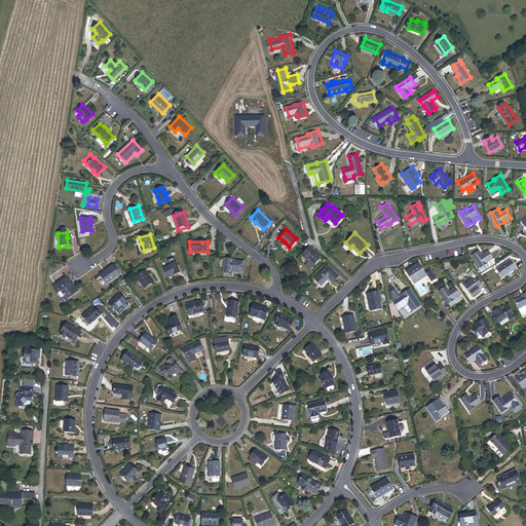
[(313,264),(321,256),(309,246),(302,253),(309,260),(313,264)]
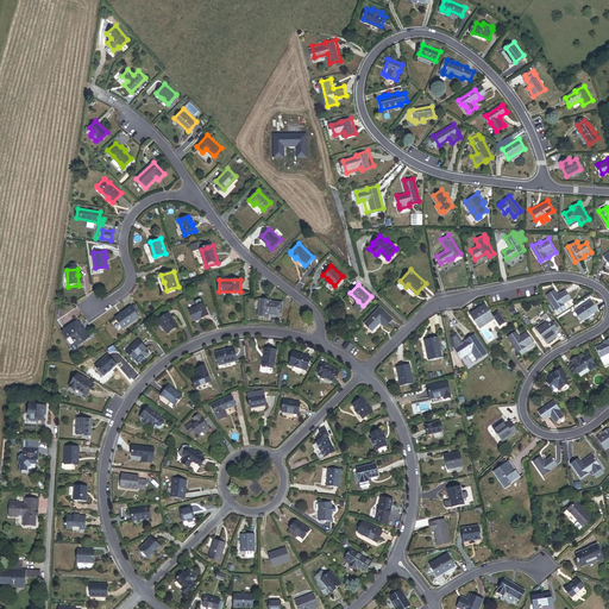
[(566,307),(563,302),(570,297),(565,289),(558,294),(554,289),(547,294),(558,312),(566,307)]
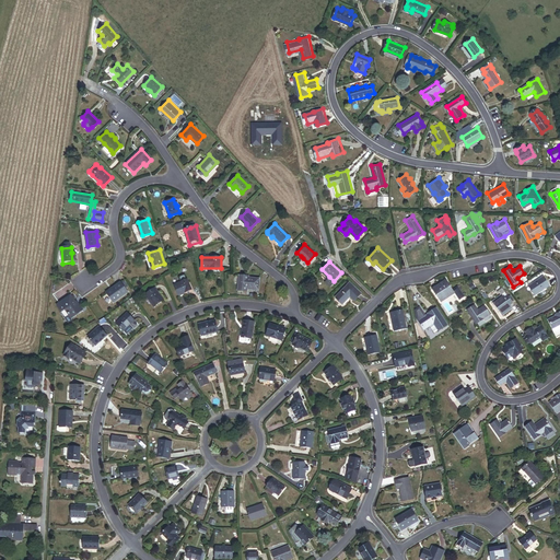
[(247,289),(258,290),(259,279),(248,278),(246,278),(246,276),(240,276),(238,290),(247,291),(247,289)]
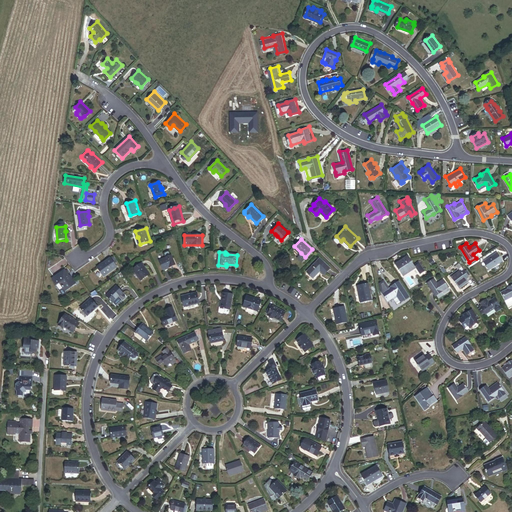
[(484,261),(489,270),(503,261),(497,253),(484,261)]
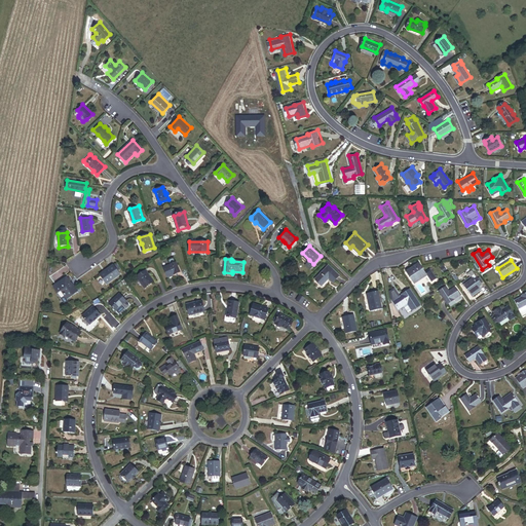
[(168,277),(181,271),(177,262),(176,263),(172,265),(164,268),(168,277)]
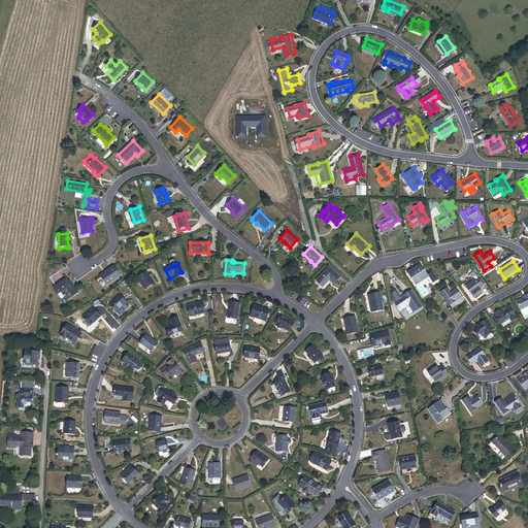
[(330,276),(334,281),(340,274),(330,264),(317,277),(323,285),(330,276)]
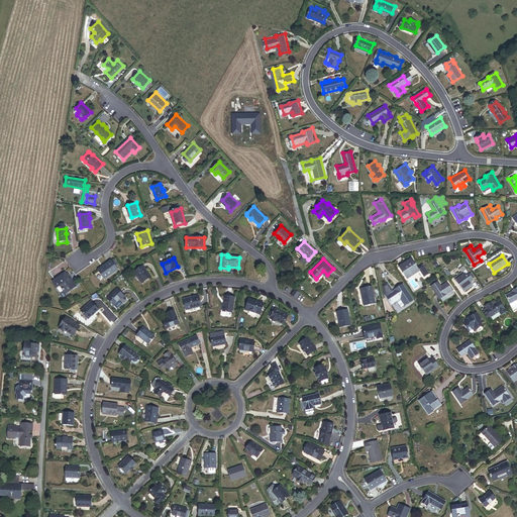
[(417,268),(412,259),(401,265),(402,269),(406,275),(414,271),(416,273),(420,271),(423,277),(428,274),(422,265),(417,268)]
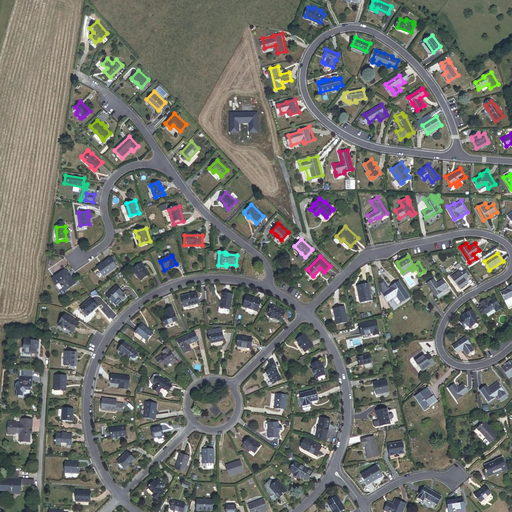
[(98,267),(104,276),(117,267),(114,263),(111,258),(98,267)]
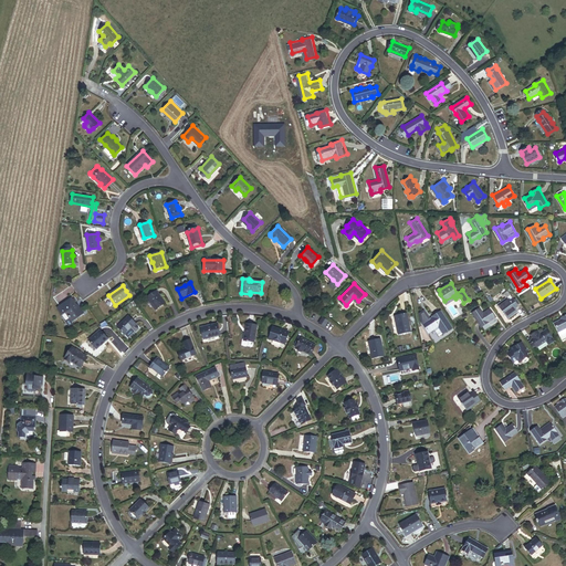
[(514,307),(517,305),(511,295),(506,290),(503,293),(505,296),(496,303),(506,317),(511,314),(510,312),(515,308),(514,307)]
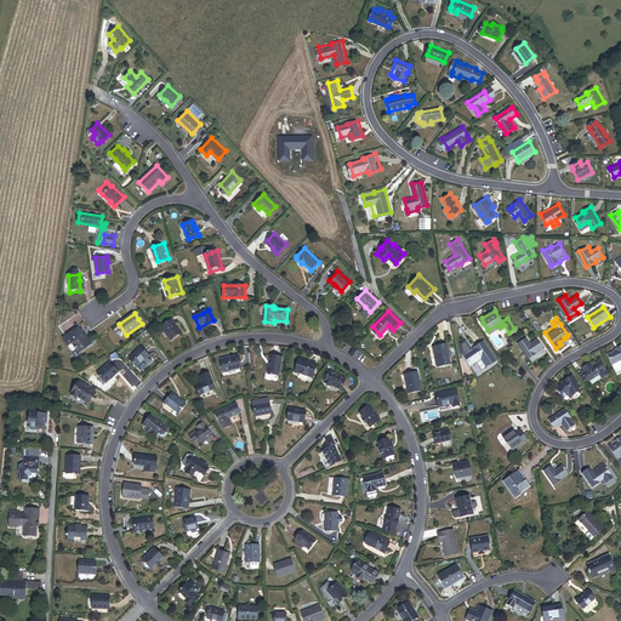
[(172,340),(182,334),(172,319),(163,326),(165,330),(165,331),(167,336),(169,335),(172,340)]
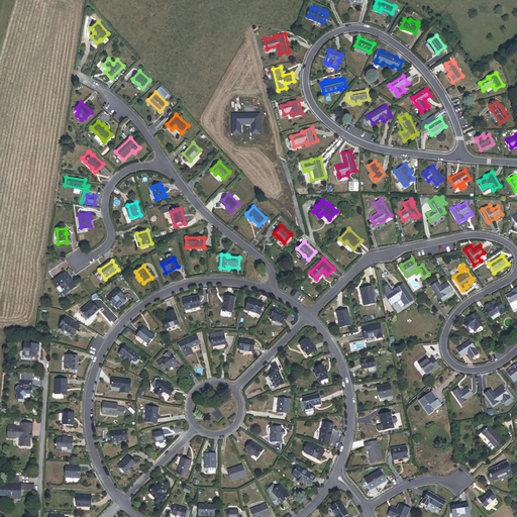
[(406,275),(402,269),(401,269),(406,279),(416,273),(414,271),(406,275)]
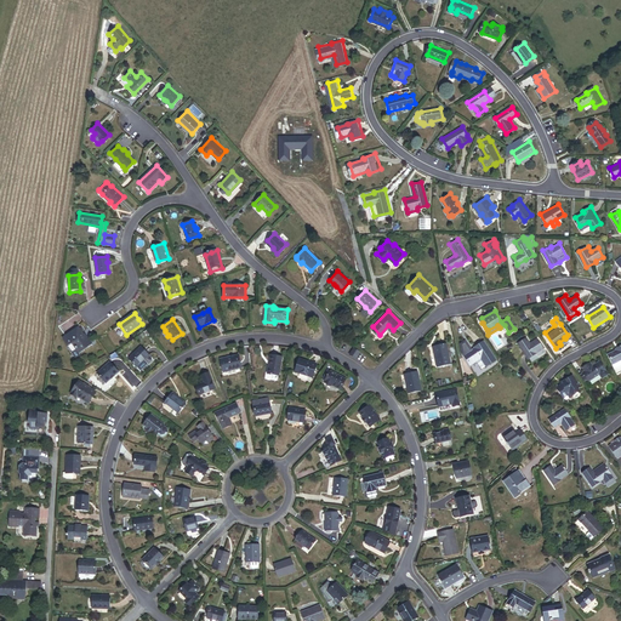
[(86,335),(84,337),(83,335),(78,328),(62,339),(67,346),(72,342),(79,352),(91,343),(86,335)]
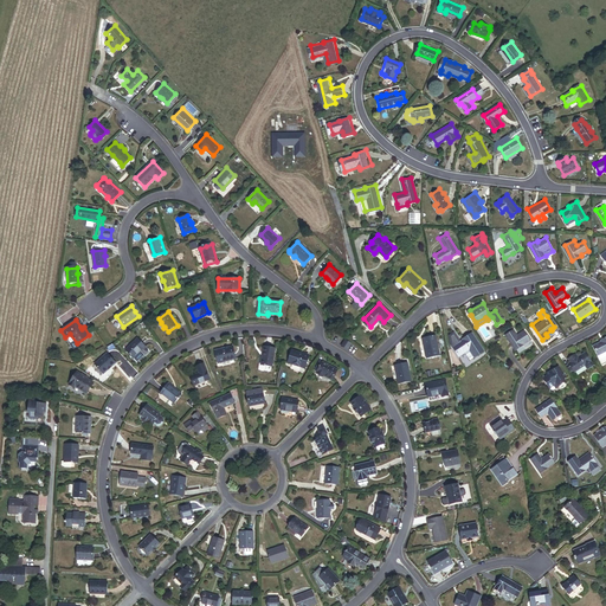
[(532,342),(529,339),(523,330),(516,335),(513,329),(504,335),(515,349),(522,345),(524,348),(530,343),(532,343),(532,342)]
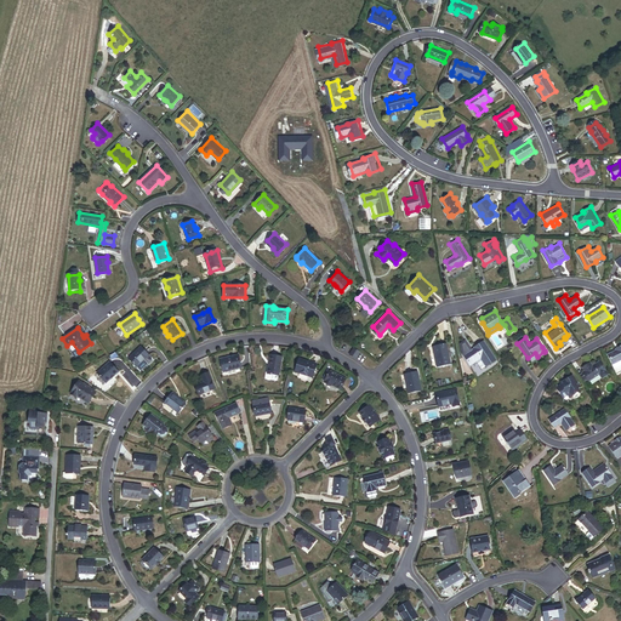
[(495,358),(484,340),(474,346),(474,347),(468,352),(462,342),(457,345),(462,354),(465,355),(465,354),(471,363),(477,359),(482,368),(495,358)]
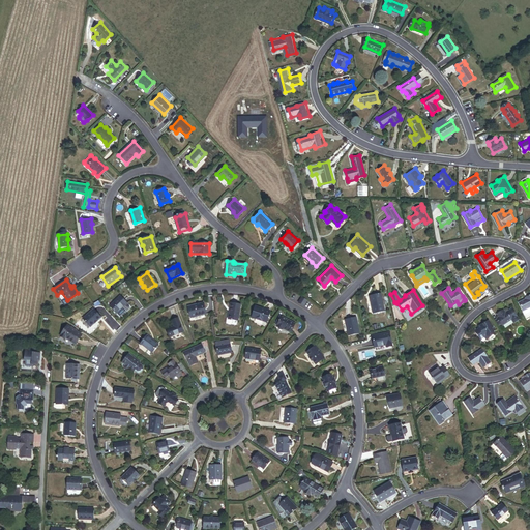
[(374,313),(385,310),(381,292),(371,294),(374,313)]
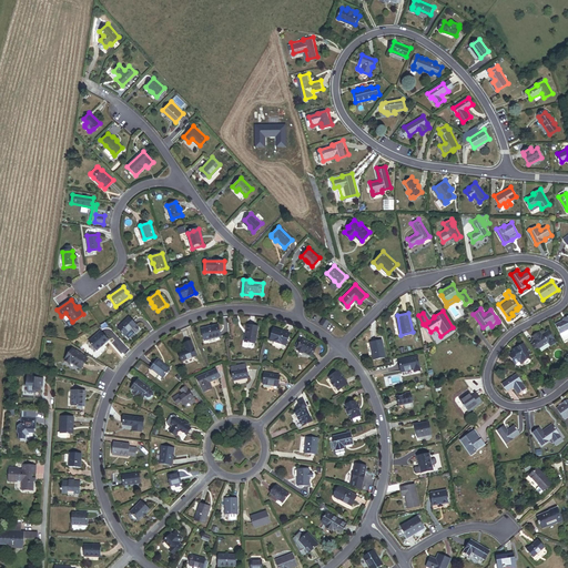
[(564,335),(567,333),(567,315),(563,318),(564,321),(556,324),(561,335),(564,335)]
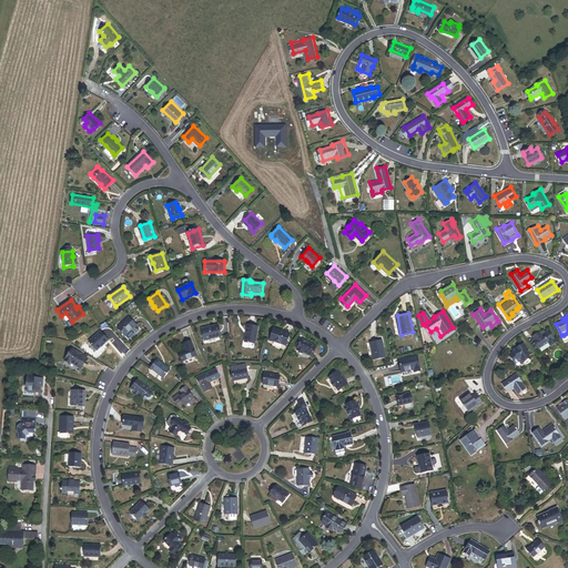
[(119,327),(127,336),(139,325),(131,316),(119,327)]
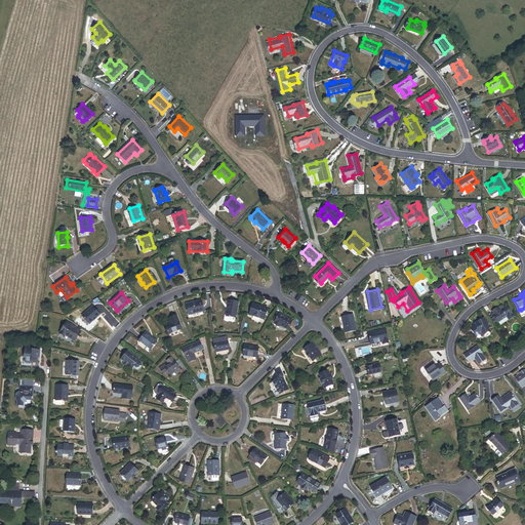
[(190,314),(204,311),(201,299),(188,304),(190,314)]
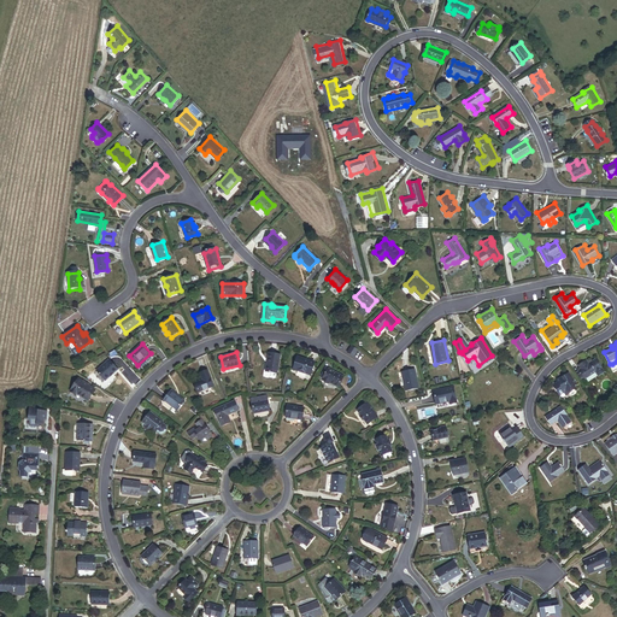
[(265,370),(276,372),(280,354),(268,352),(265,370)]
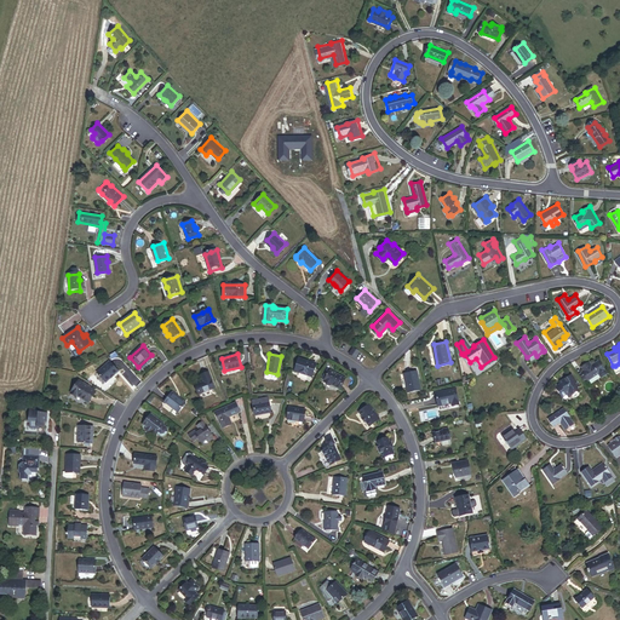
[(294,371),(311,375),(315,363),(297,359),(294,371)]
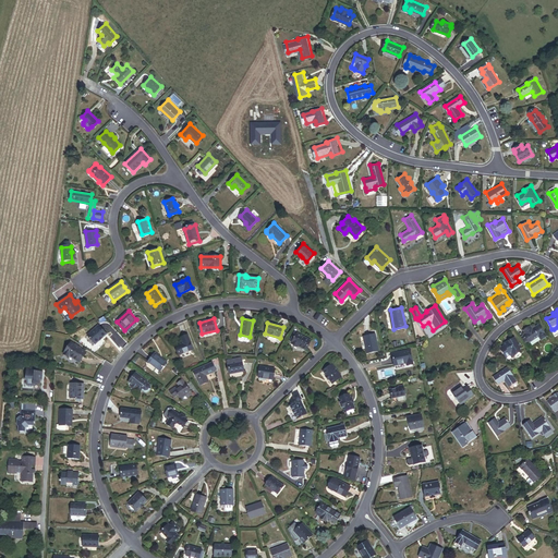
[(525,334),(530,341),(545,331),(540,324),(533,328),(531,325),(524,329),(526,332),(525,334)]
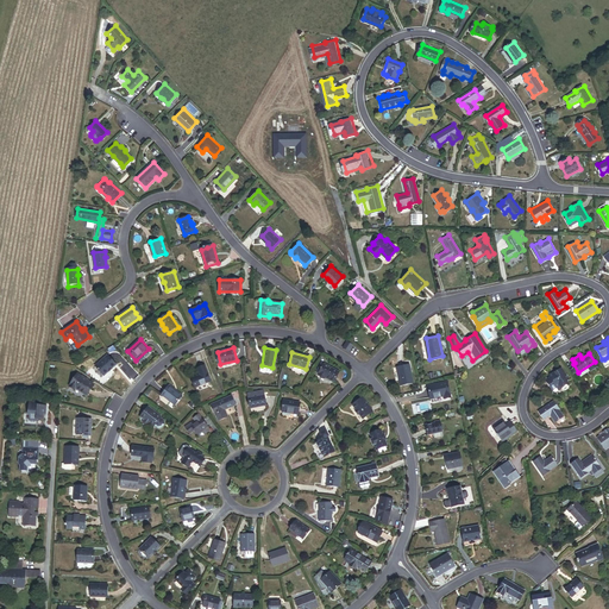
[(105,375),(117,364),(108,355),(96,365),(105,375)]
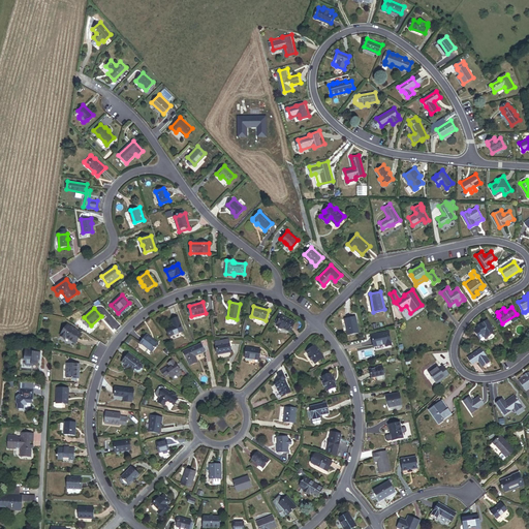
[(276,323),(289,330),(293,321),(281,314),(276,323)]
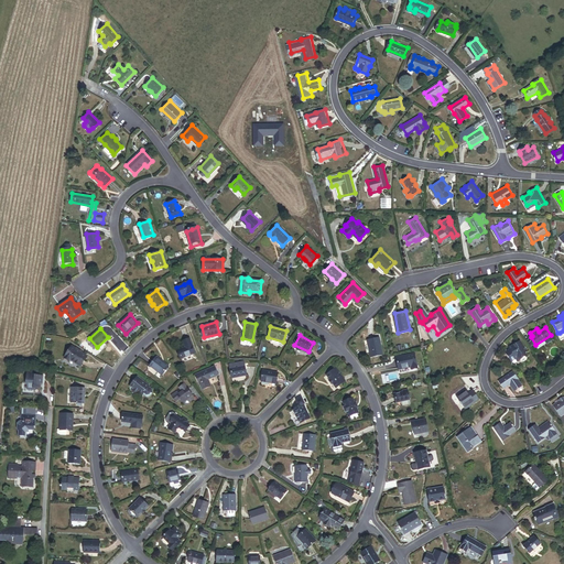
[(370,356),(382,353),(379,336),(367,338),(370,356)]
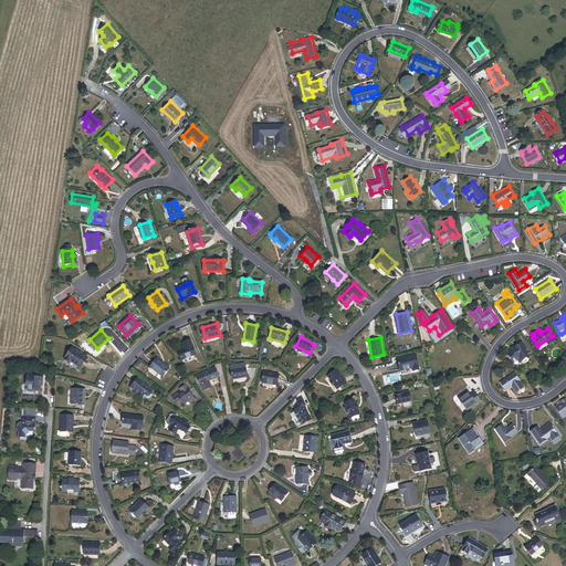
[(537,346),(533,338),(528,342),(533,349),(537,346)]
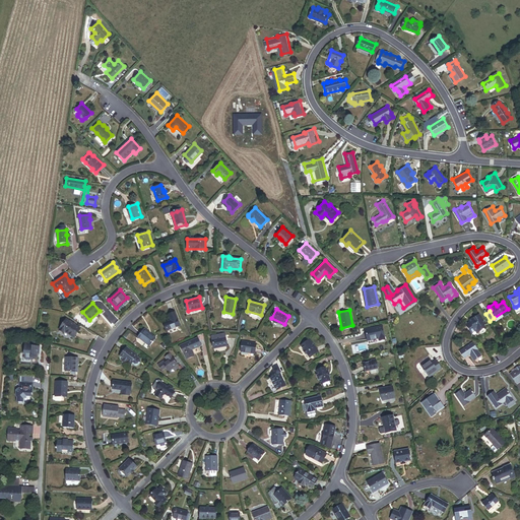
[(486,324),(479,314),(471,320),(472,321),(470,322),(466,325),(471,333),(475,330),(477,333),(485,327),(484,325),(486,324)]
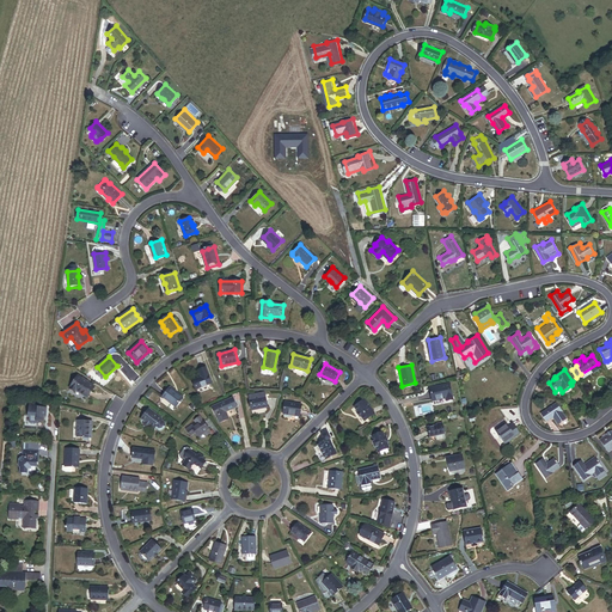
[(89,397),(96,386),(79,375),(72,387),(77,391),(78,390),(89,397)]
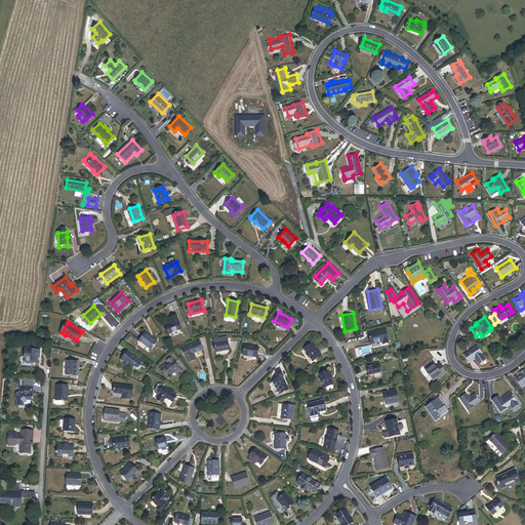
[(169,334),(182,330),(178,322),(166,327),(169,334)]
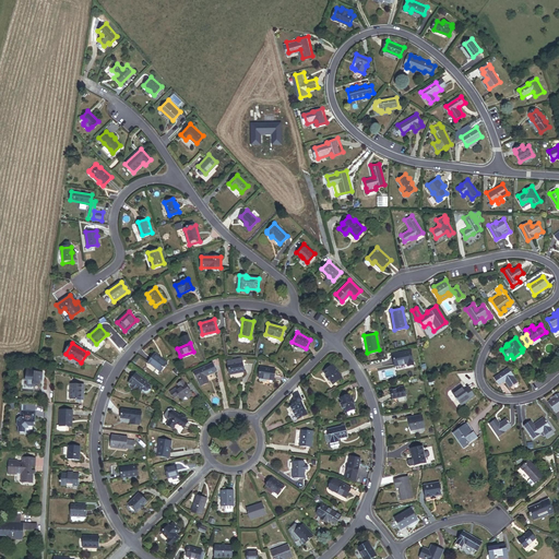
[(408,365),(414,364),(411,349),(393,354),(395,365),(408,361),(408,365)]
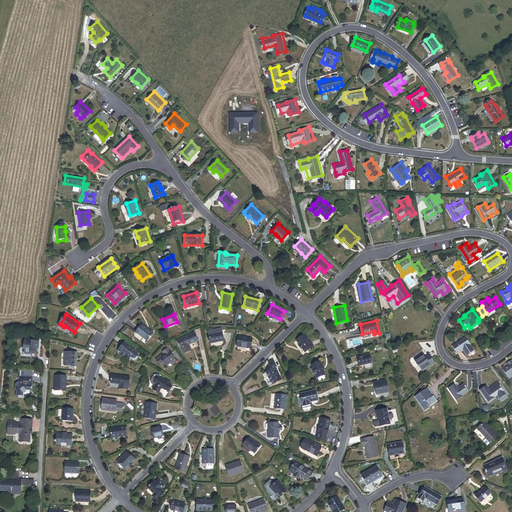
[(137,332),(148,341),(154,333),(143,325),(137,332)]
